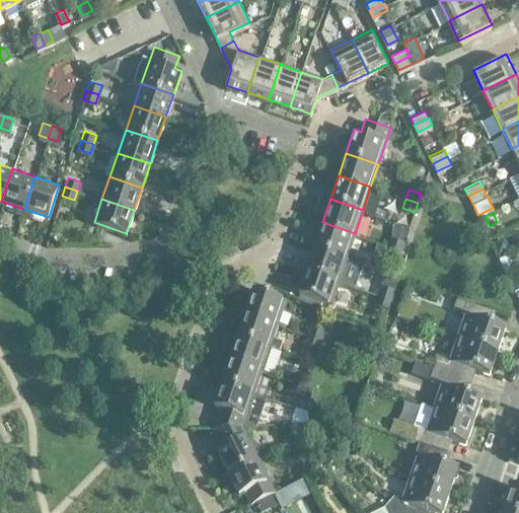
[(322,222),(314,245),(347,257),(355,233),(322,222)]
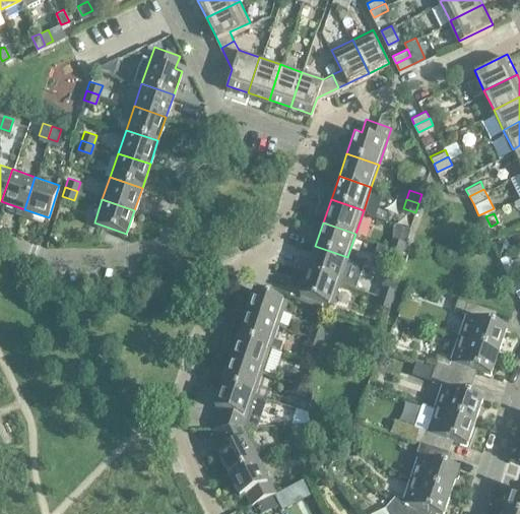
[(403,249),(406,240),(394,236),(391,245),(403,249)]
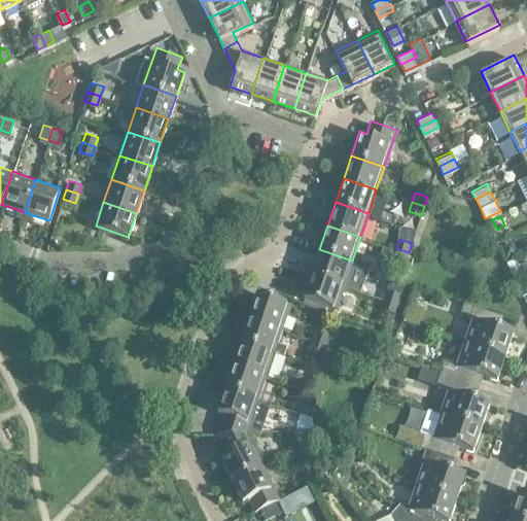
[(396,248),(393,257),(406,262),(409,252),(396,248)]
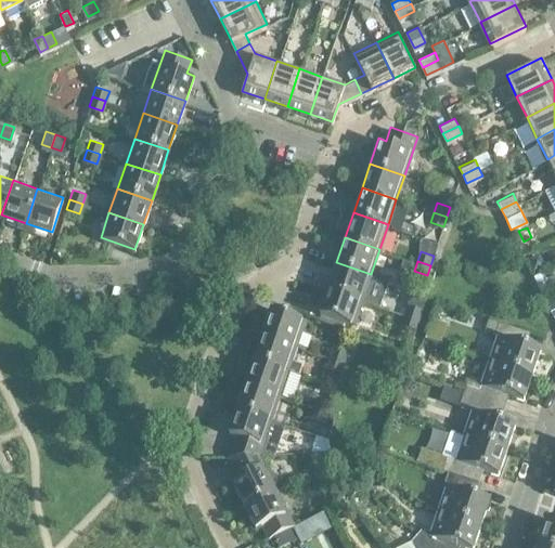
[(371,274),(336,262),(328,287),(362,298),(371,274)]
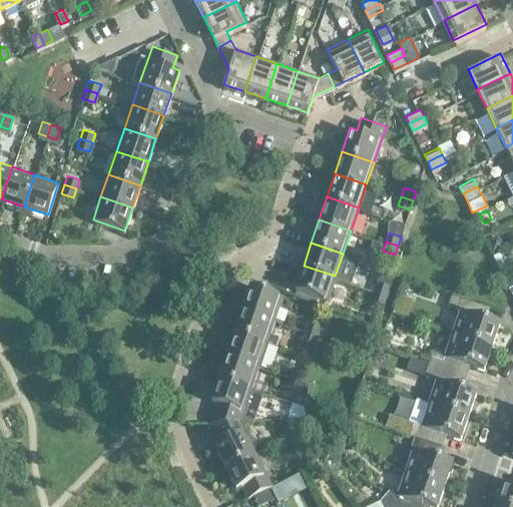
[(297,289),(296,293),(319,301),(320,297),(328,299),(335,276),(304,266),(296,289),(297,289)]
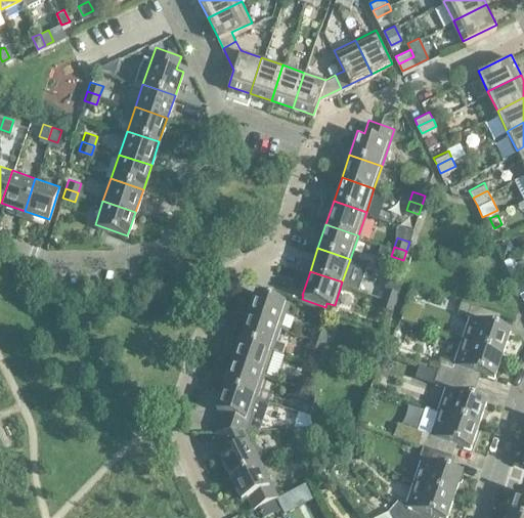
[(395,300),(398,291),(386,287),(383,296),(395,300)]
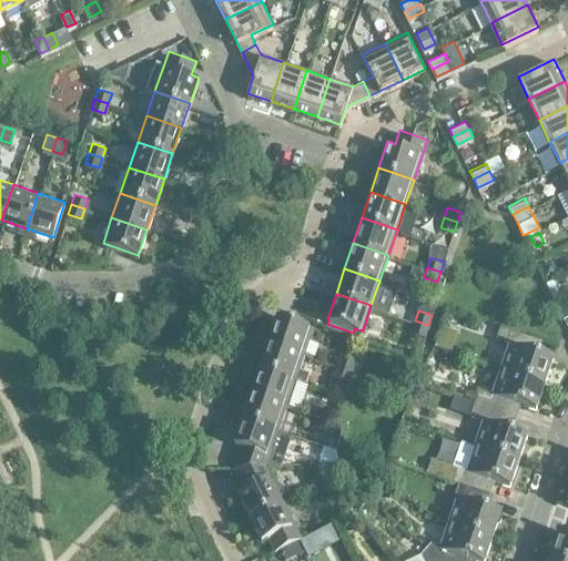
[(304,352),(313,326),(277,314),(269,339),(304,352)]
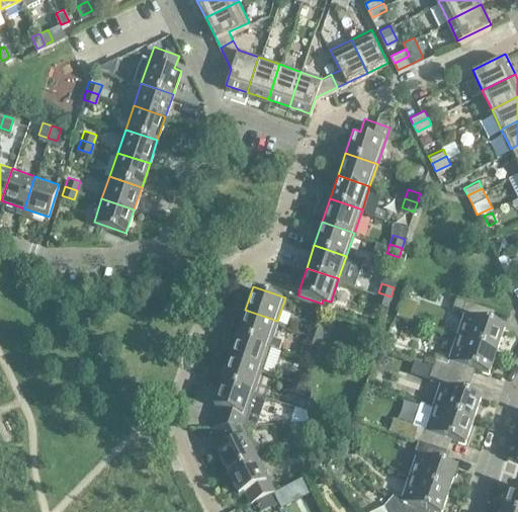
[(375,302),(387,306),(391,296),(378,292),(375,302)]
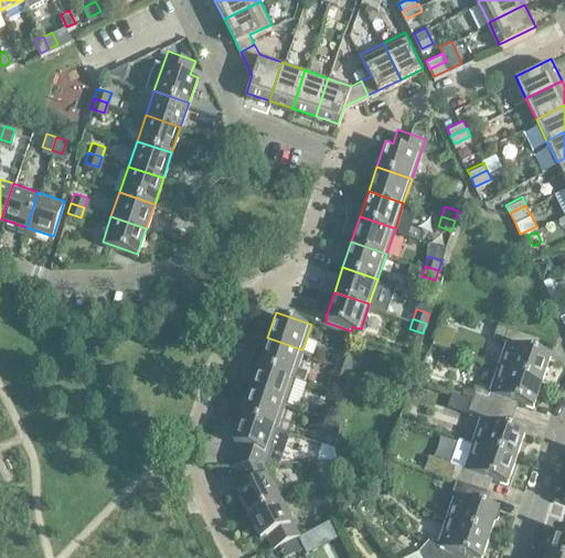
[(542,378),(551,353),(525,344),(530,332),(498,321),(493,334),(508,339),(499,364),(542,378)]
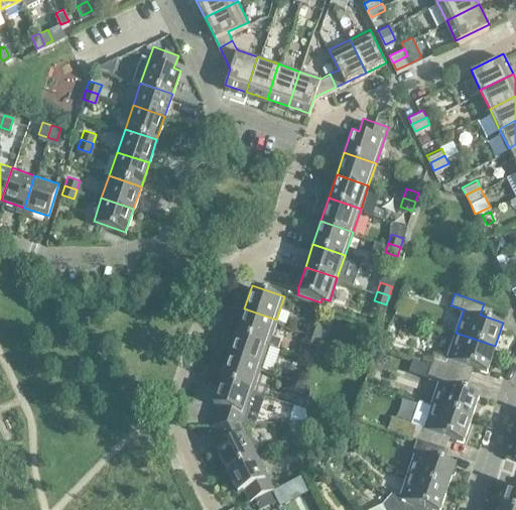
[(244,308),(236,332),(268,343),(277,346),(281,336),(271,333),(276,320),(244,308)]
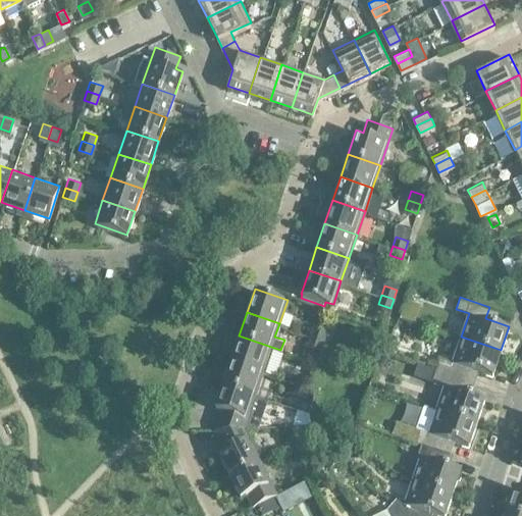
[(323,339),(326,329),(314,324),(311,334),(323,339)]
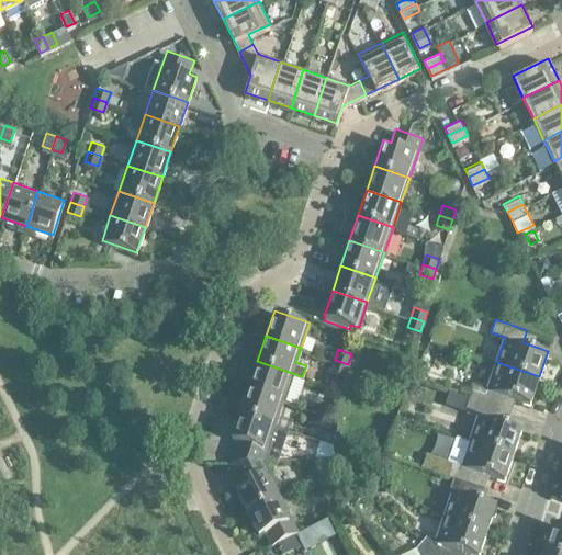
[(335,360),(332,369),(345,374),(348,364),(335,360)]
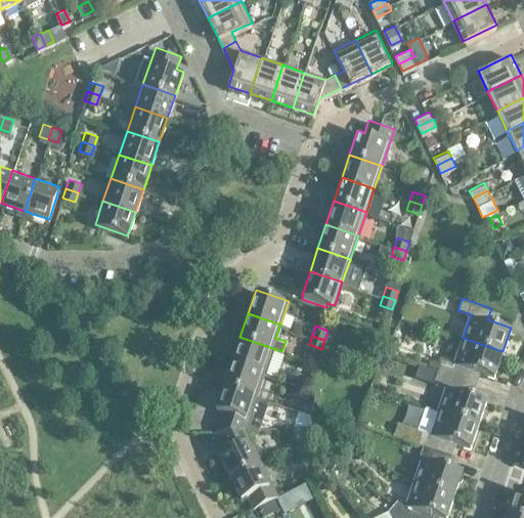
[(264,371),(272,348),(239,337),(232,360),(264,371)]
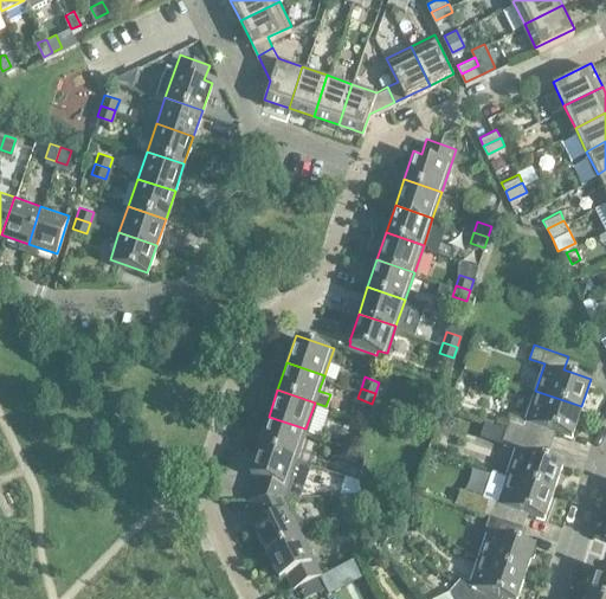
[(543,424),(572,433),(581,406),(535,391),(526,418),(510,413),(505,426),(540,438),(543,424)]
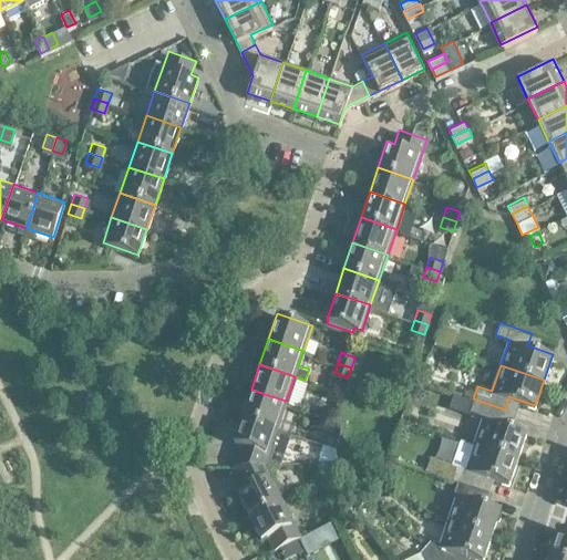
[(277,426),(286,401),(251,390),(243,415),(277,426)]
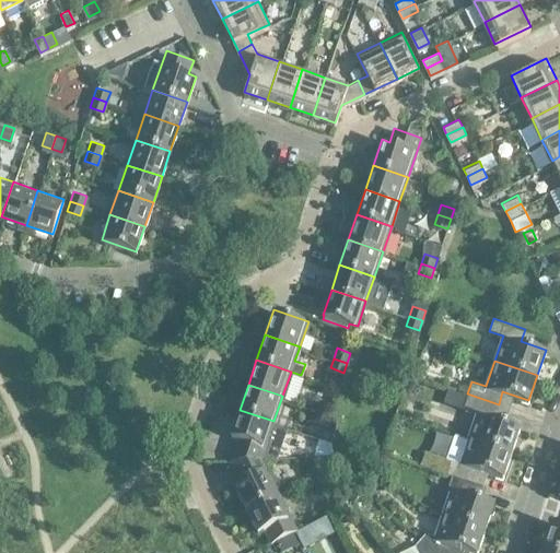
[(520,425),(494,416),(499,404),(467,393),(463,407),(478,411),(469,436),(511,450),(520,425)]
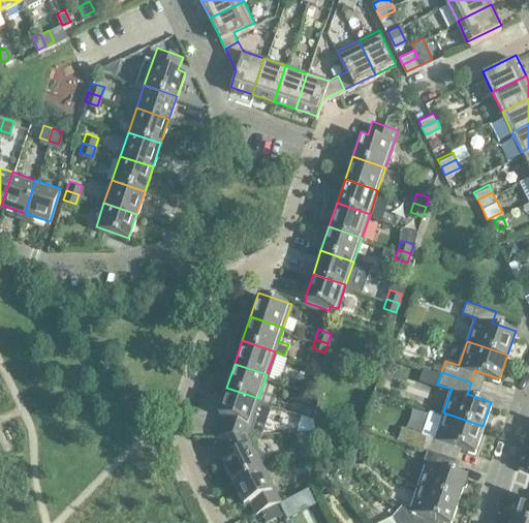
[(312,390),(315,380),(302,376),(299,386),(312,390)]
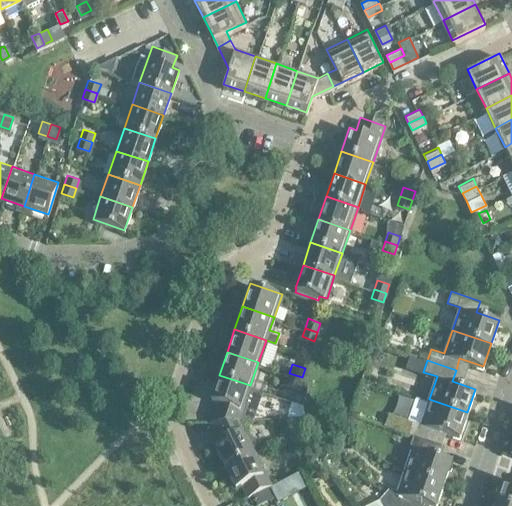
[(289,373),(286,382),(298,386),(302,377),(289,373)]
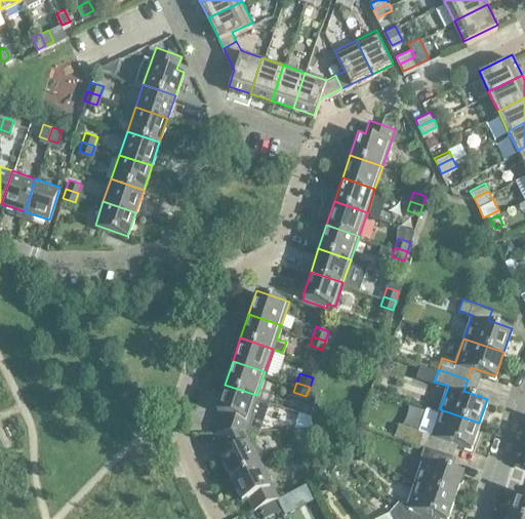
[(216,431),(246,429),(261,428),(272,400),(256,395),(225,385),(216,408),(224,410),(216,431)]
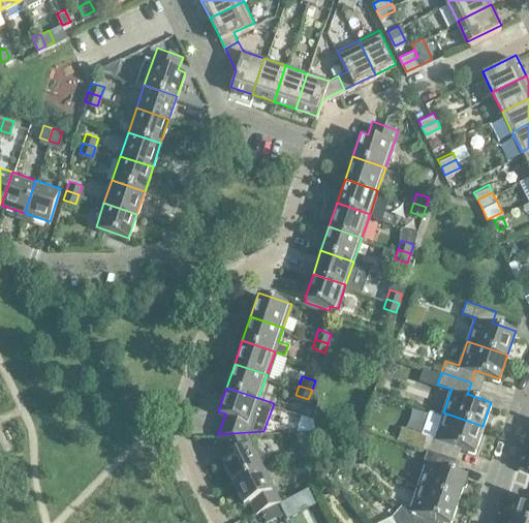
[(408,388),(406,397),(427,402),(429,392),(408,388)]
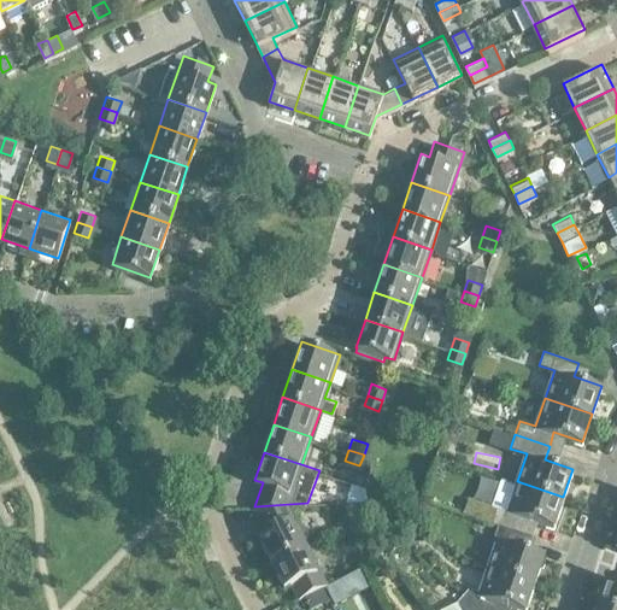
[(492,504),(487,517),(498,521),(522,529),(527,516),(539,520),(553,526),(563,497),(517,481),(501,476),(492,504)]
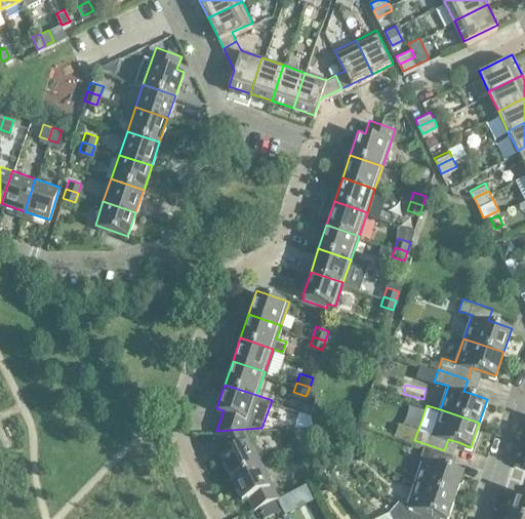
[(246,429),(216,431),(226,450),(219,453),(231,475),(261,461),(259,456),(261,449),(258,443),(251,440),(246,429)]
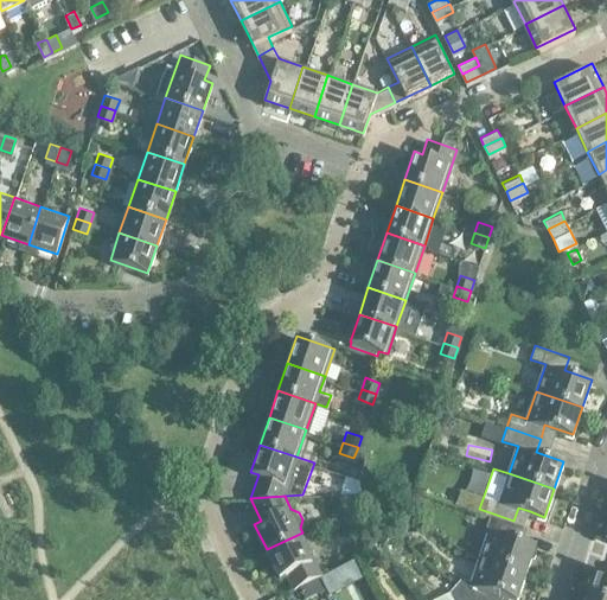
[(490,528),(480,556),(526,572),(536,543),(509,535),(513,521),(490,512),(485,527),(490,528)]
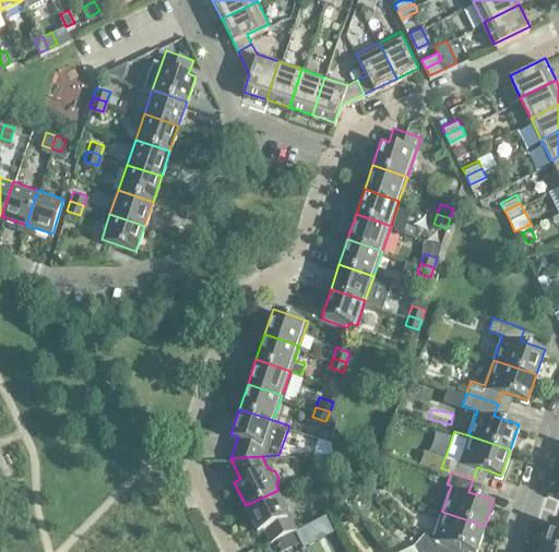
[(246,505),(258,530),(264,527),(271,539),(296,527),(278,490),(246,505)]
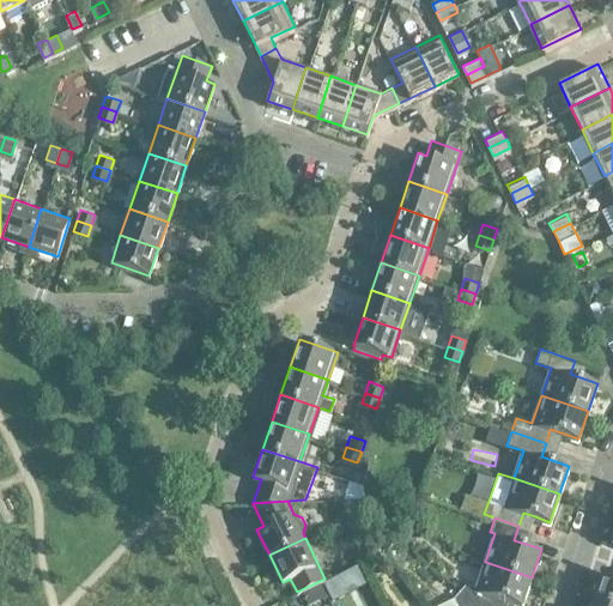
[(396,544),(387,549),(390,556),(400,550),(396,544)]
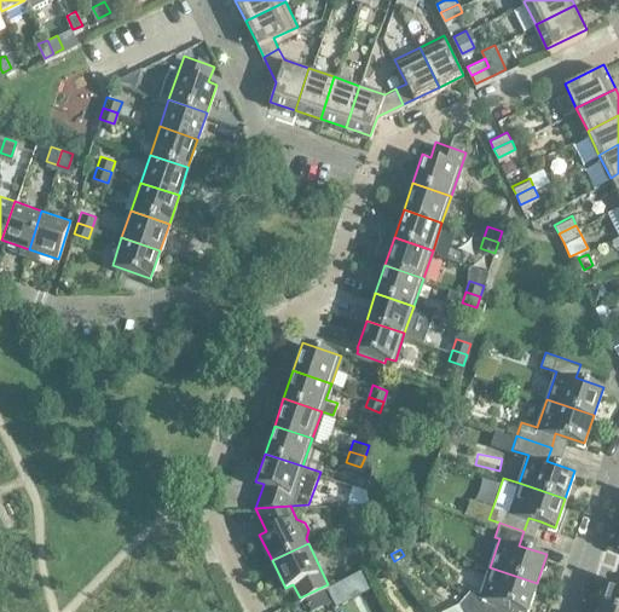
[(486,596),(527,611),(537,583),(490,567),(482,590),(470,587),(464,594),(479,607),(479,606),(484,601),(486,596)]
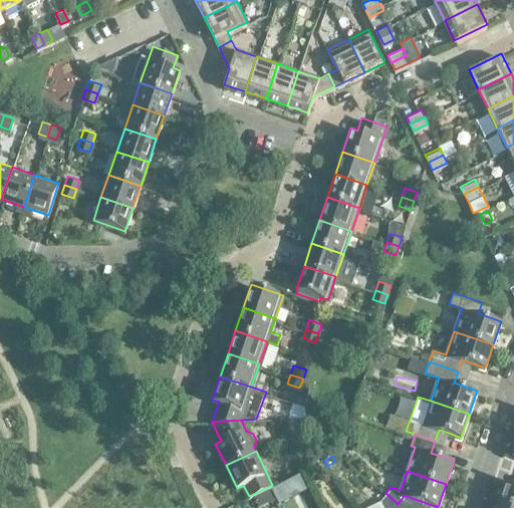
[(513,480),(506,478),(498,502),(513,507),(513,480)]
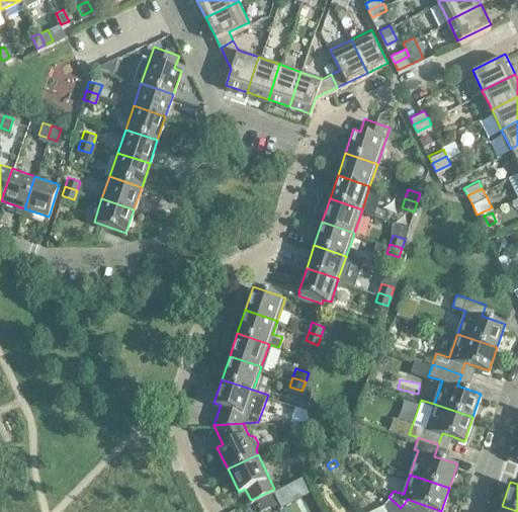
[(406,511),(401,507),(401,508),(389,497),(383,503),(387,511),(386,511),(406,511)]
